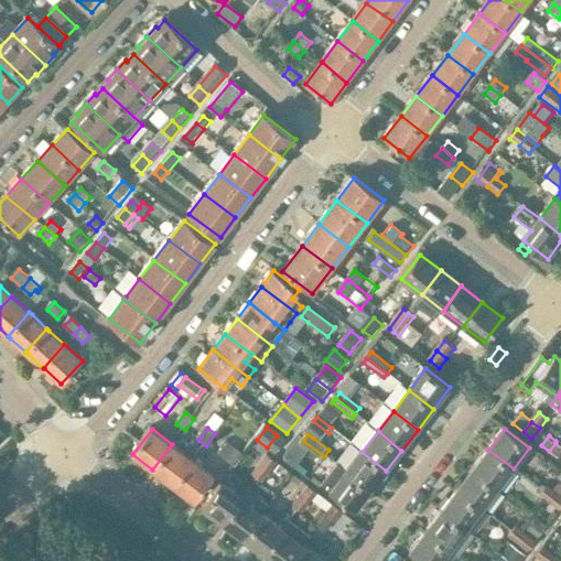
[(321,460),(324,456),(303,441),(301,444),(321,460)]
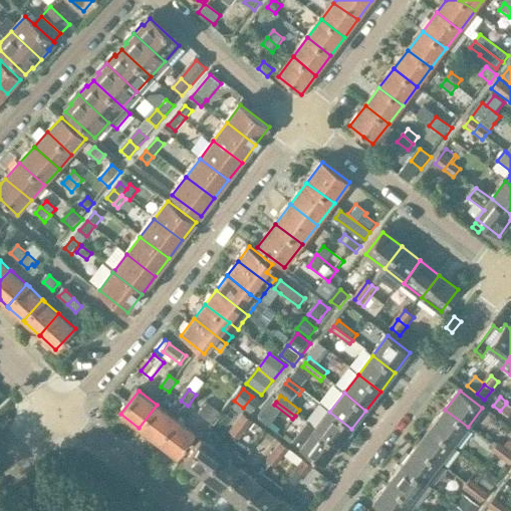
[(200,415),(213,425),(221,414),(208,404),(200,415)]
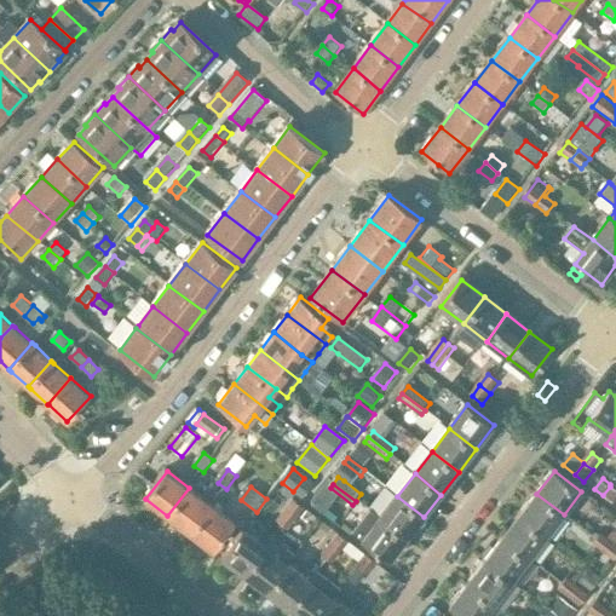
[(615,490),(610,487),(603,495),(615,505),(615,490)]
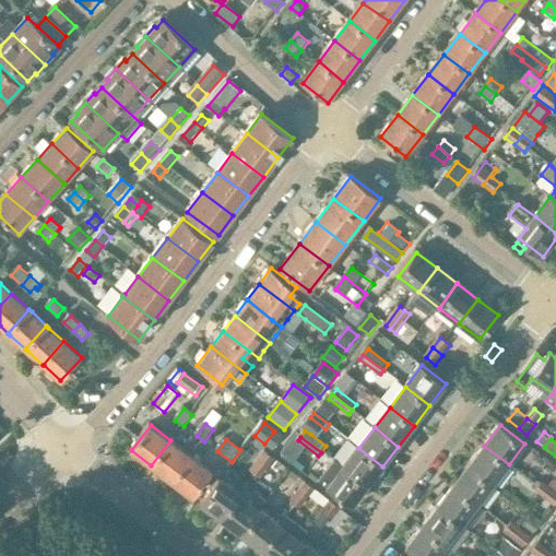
[(170,440),(151,465),(173,482),(193,458),(170,440)]
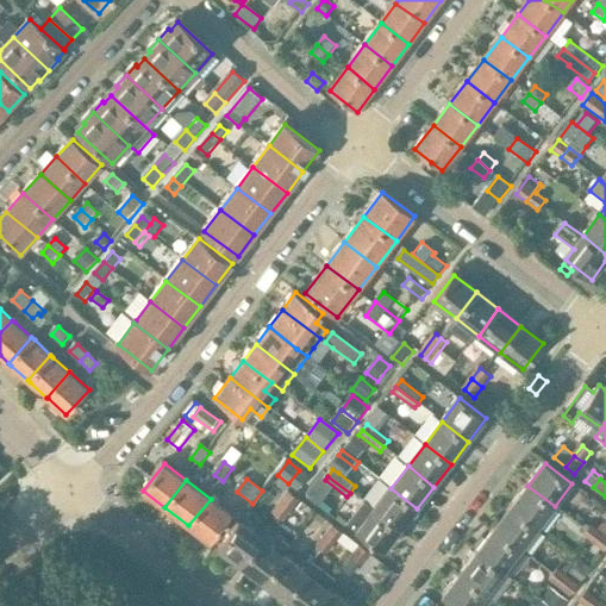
[(528,486),(511,508),(538,529),(555,506),(528,486)]
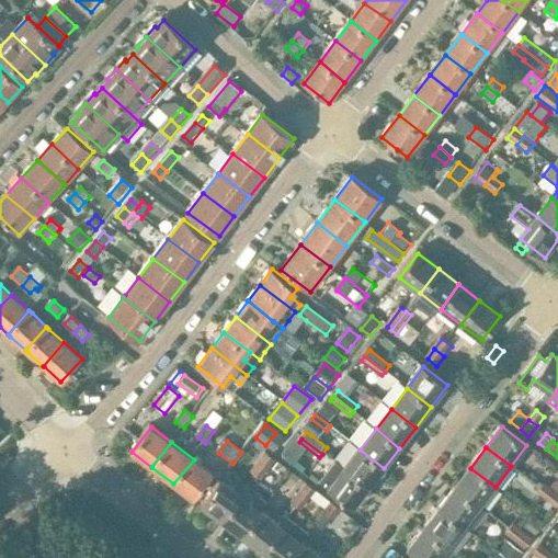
[(344,470),(368,489),(384,468),(360,450),(344,470)]
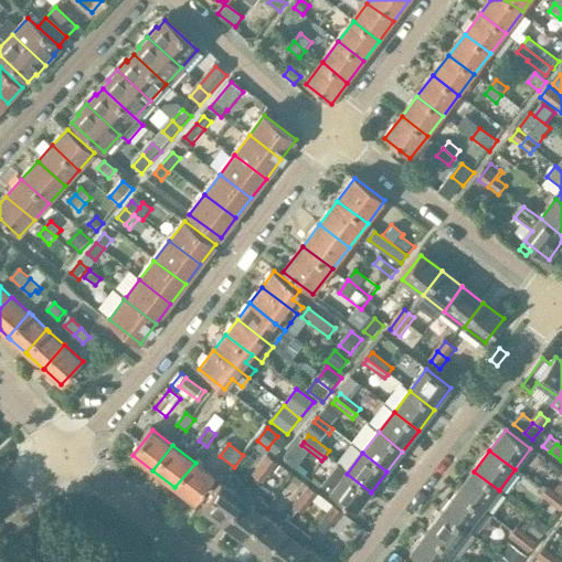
[(269,456),(262,467),(272,475),(279,464),(269,456)]
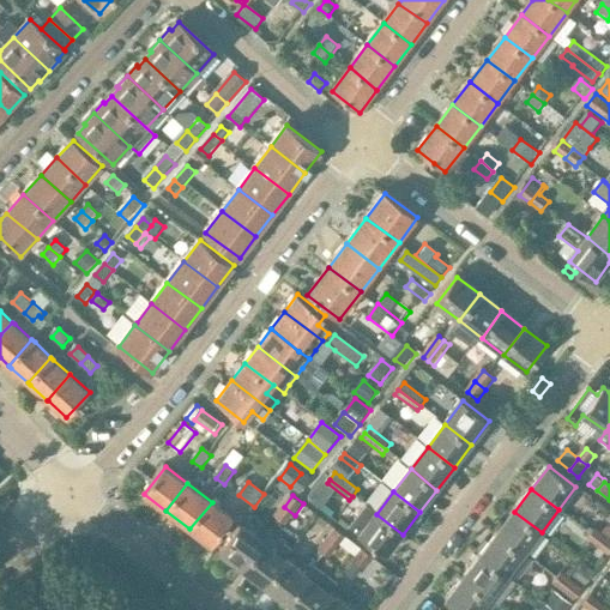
[(212,502),(189,529),(212,547),(234,519),(212,502)]
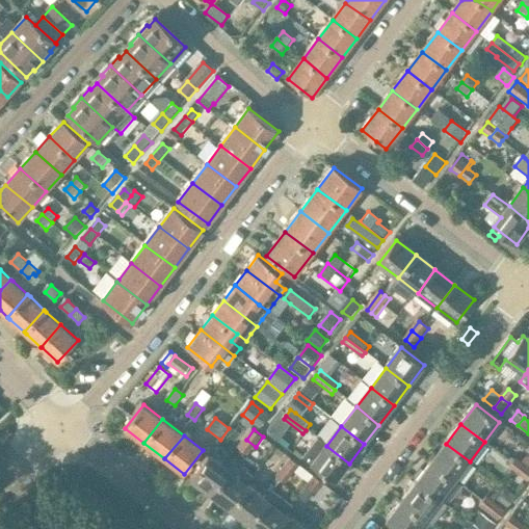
[(248,456),(256,447),(246,440),(238,449),(248,456)]
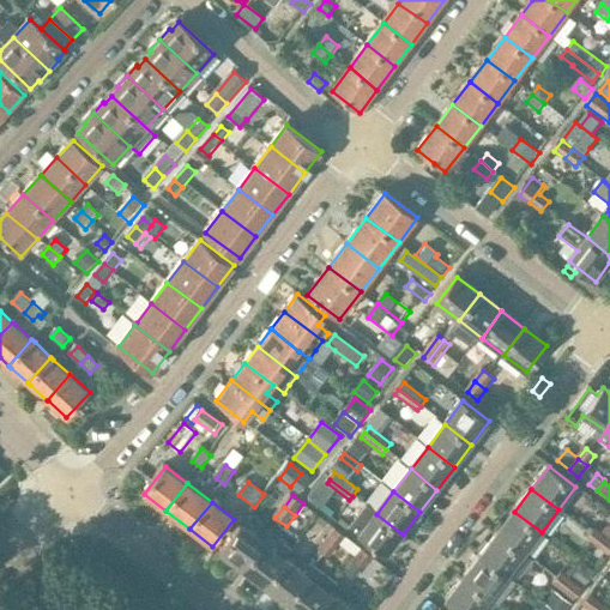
[(497,533),(533,562),(533,561),(524,554),(542,532),(514,512),(497,533)]
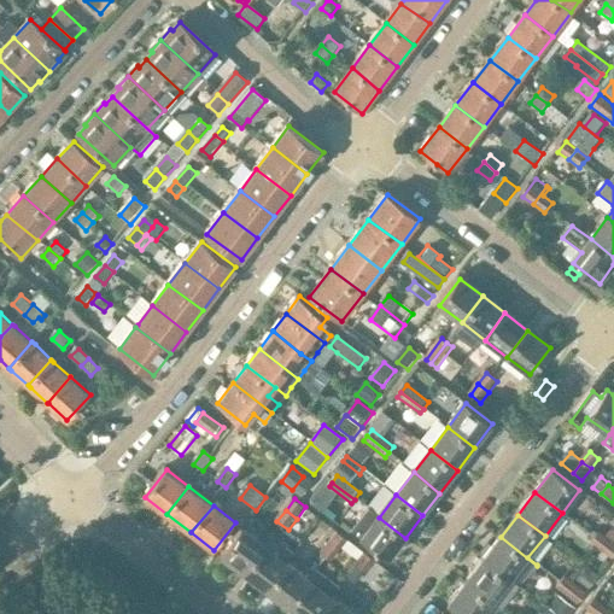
[(405,538),(379,518),(362,539),(389,560),(405,538)]
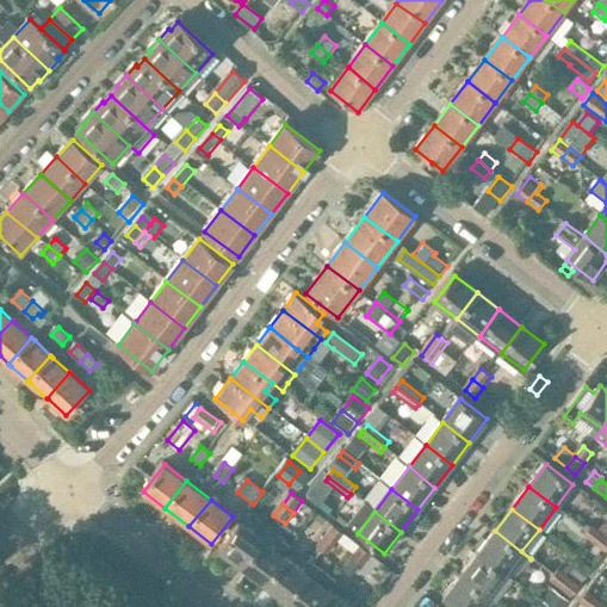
[(220,550),(243,568),(262,542),(240,524),(220,550)]
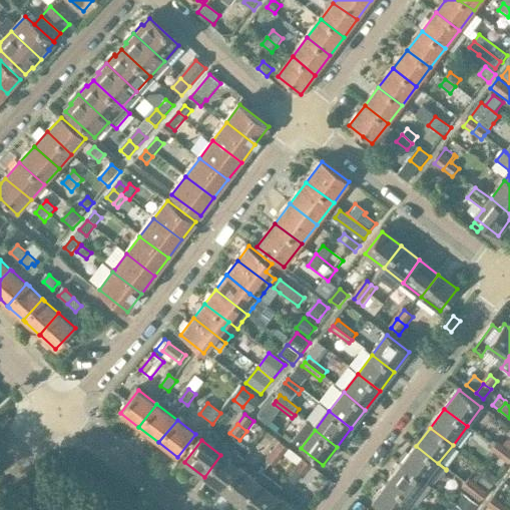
[(494,447),(509,459),(509,450),(504,446),(499,442),(494,447)]
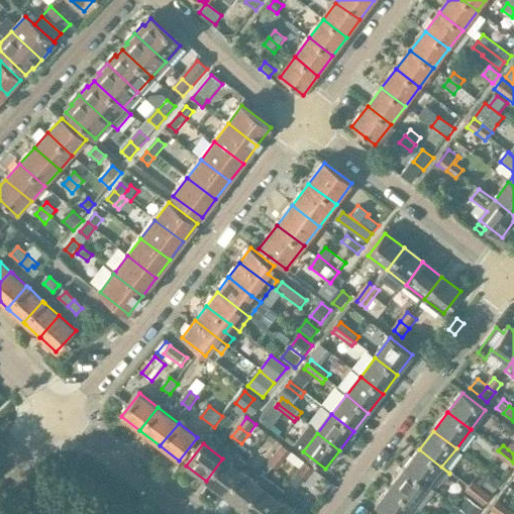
[(276,455),(286,463),(288,459),(301,471),(306,464),(283,446),(276,455)]
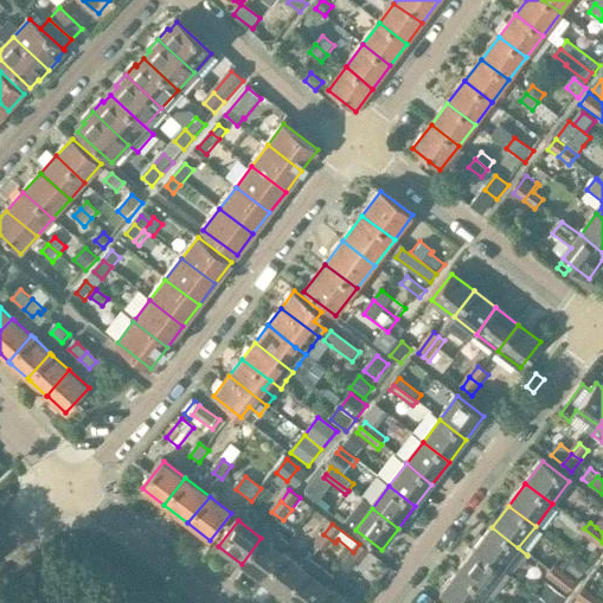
[(261,538),(242,564),(263,579),(282,553),(290,544),(268,527),(261,538)]
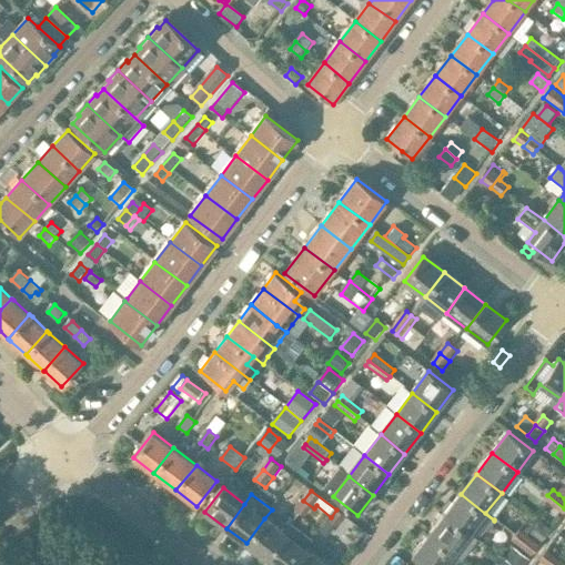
[(445,515),(470,534),(478,541),(494,521),(461,494),(445,515)]
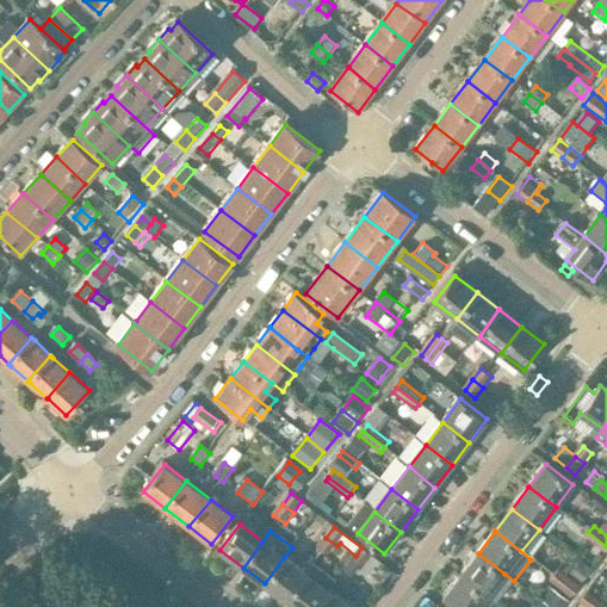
[(584,537),(606,552),(606,546),(588,532),(584,537)]
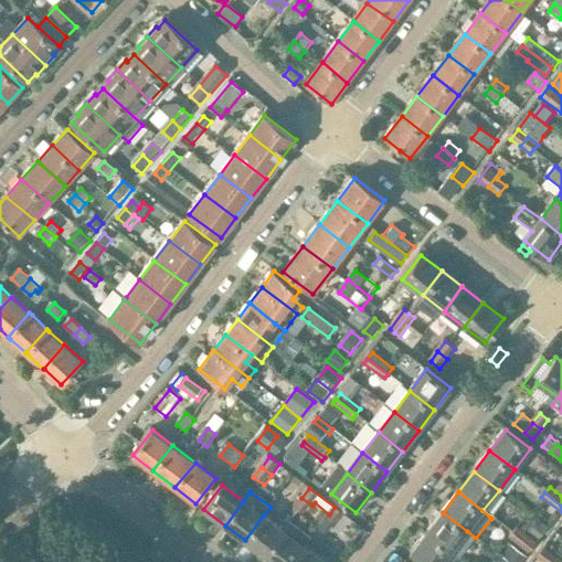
[(305,516),(310,508),(300,499),(294,508),(305,516)]
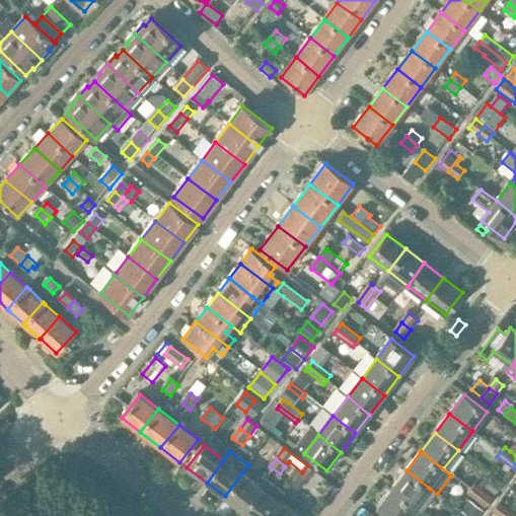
[(308,482),(315,472),(307,465),(302,472),(300,475),(308,482)]
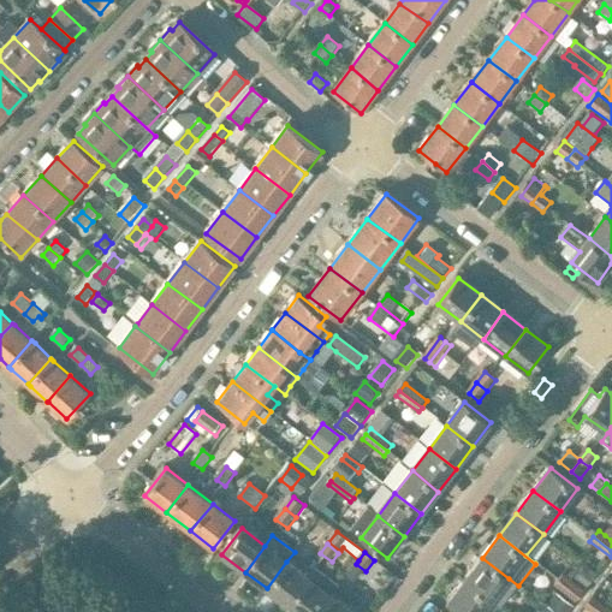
[(482,558),(465,581),(492,601),(509,578),(482,558)]
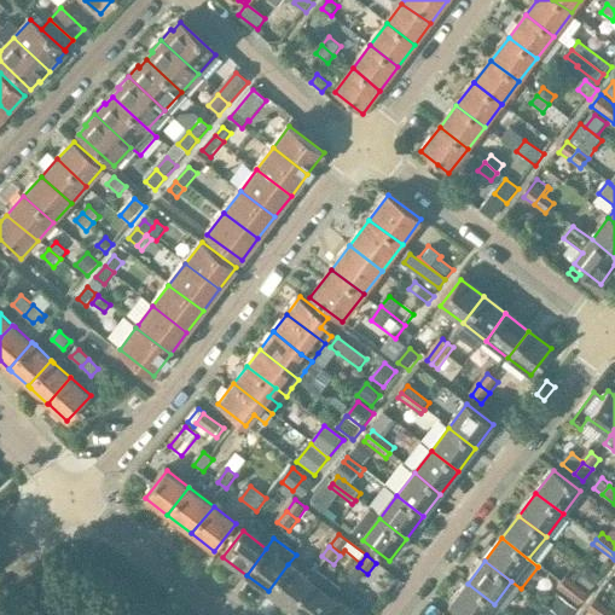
[(288,564),(268,591),(290,608),(311,581),(288,564)]
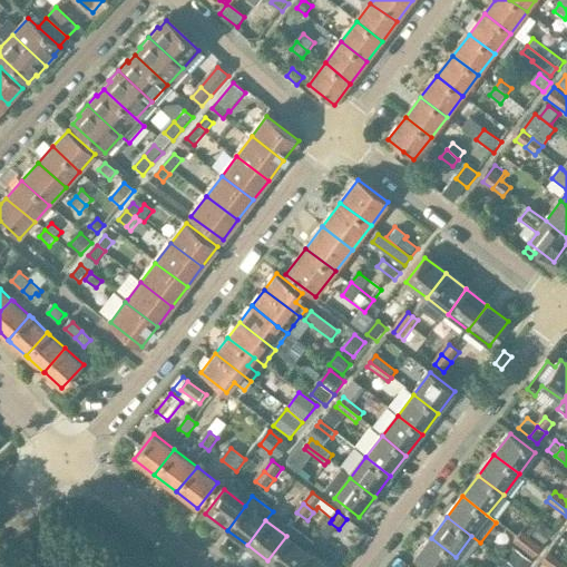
[(339,529),(330,522),(322,535),(331,540),(339,529)]
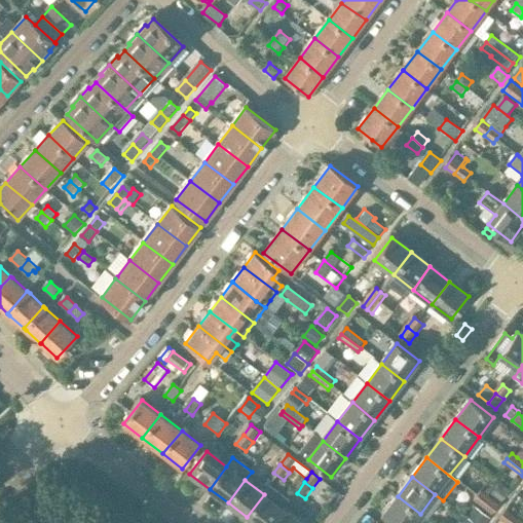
[(493,495),(502,502),(512,491),(501,484),(493,495)]
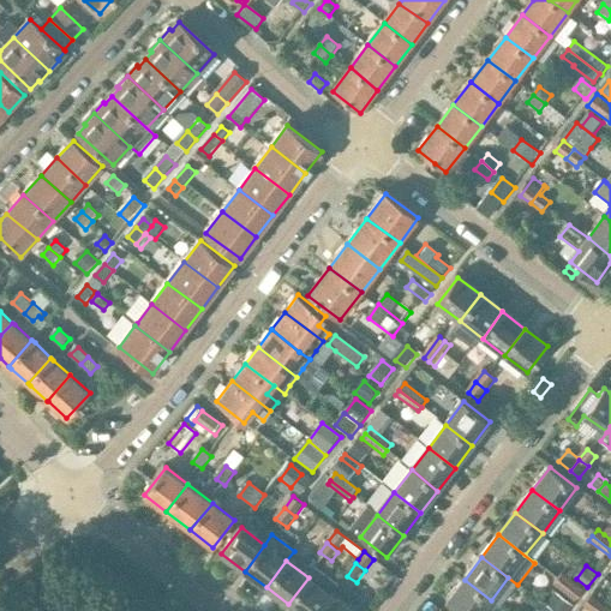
[(114,574),(102,568),(95,581),(107,587),(114,574)]
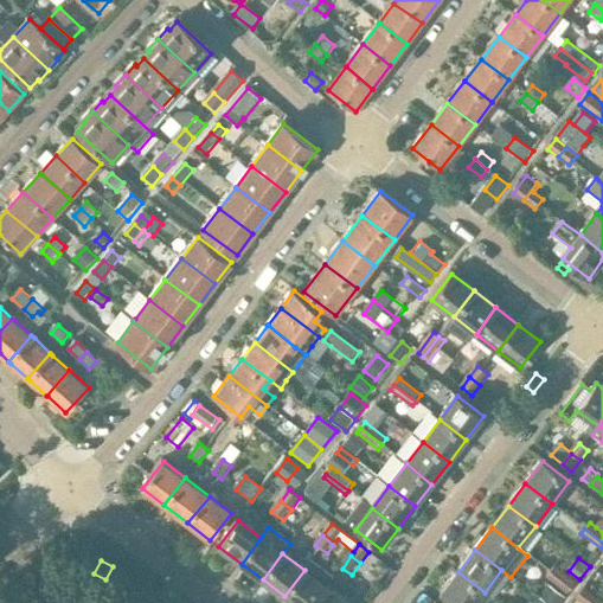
[(305,570),(284,596),(293,602),(315,602),(327,588),(334,577),(313,560),(305,570)]
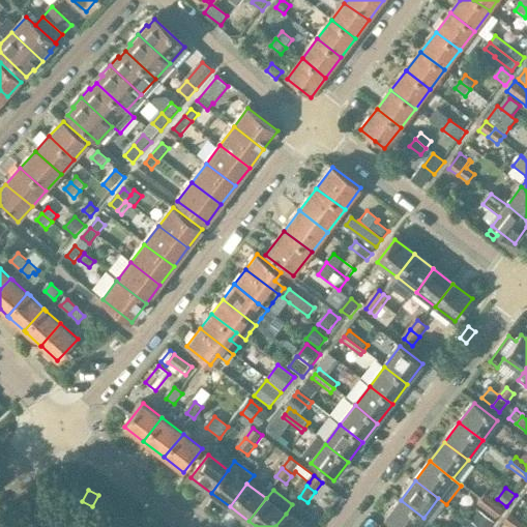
[(481,501),(500,516),(504,509),(486,496),(481,501)]
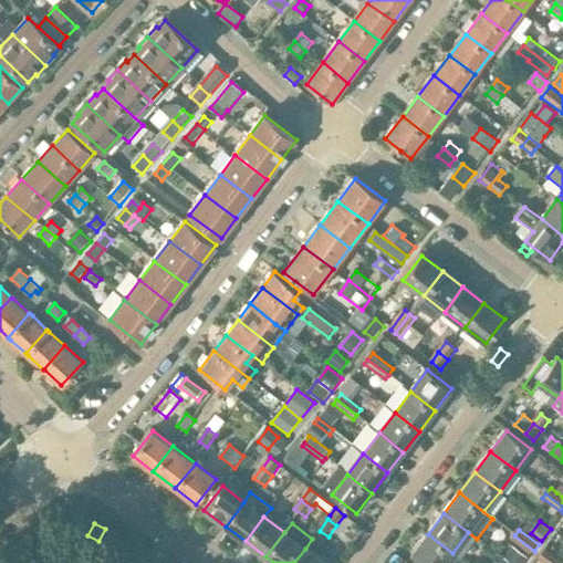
[(428,534),(413,554),(423,562),(445,562),(452,553),(428,534)]
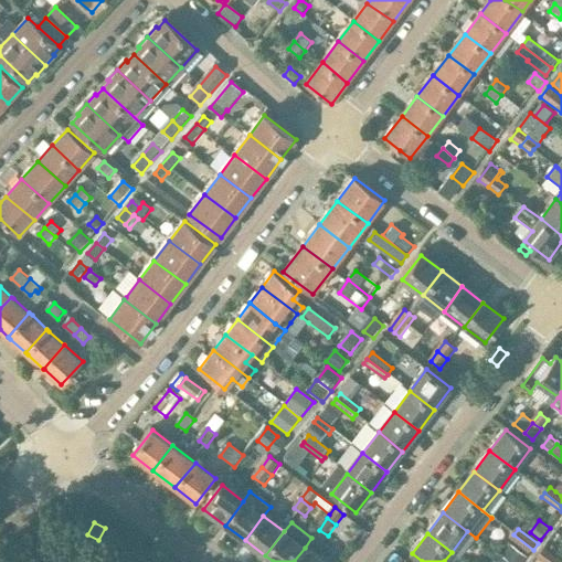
[(510,538),(530,554),(533,550),(513,534),(510,538)]
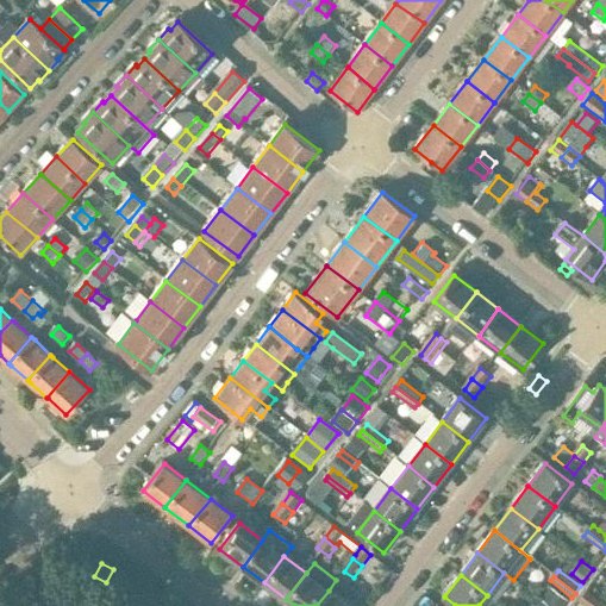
[(566,605),(569,601),(554,589),(541,605),(566,605)]
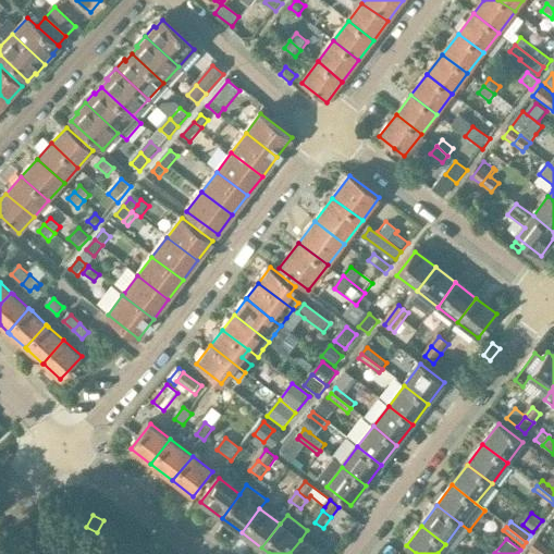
[(300,540),(290,553),(318,553),(300,540)]
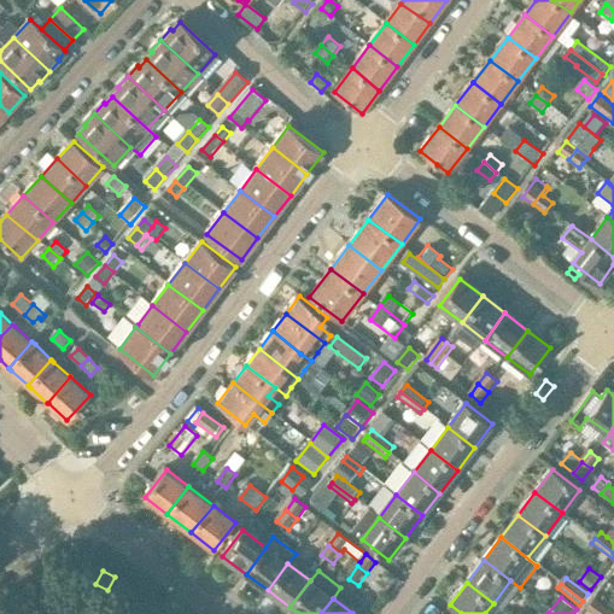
[(590,606),(601,613),(613,613),(613,612),(596,598),(590,606)]
